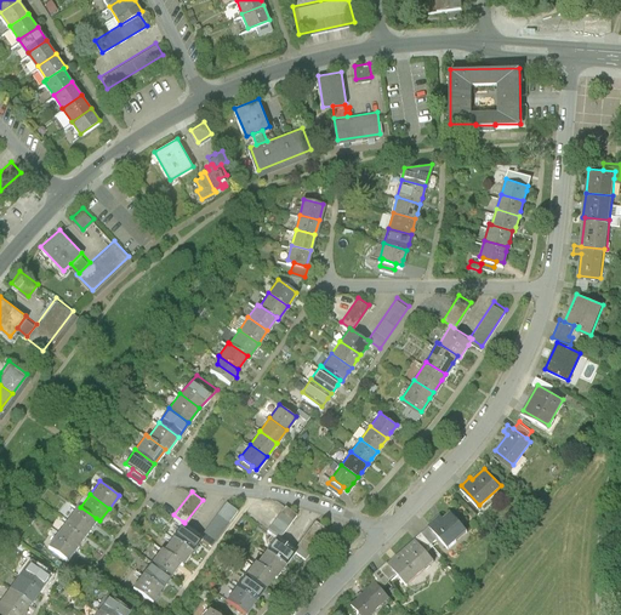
[(227,500),(200,535),(201,535),(211,542),(237,507),(227,500)]
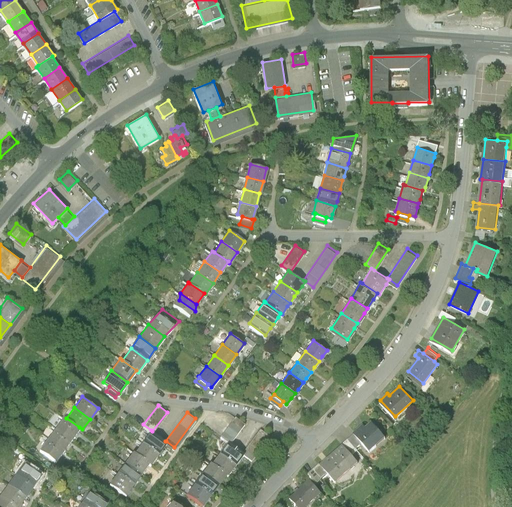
[(63,415),(55,426),(71,437),(79,427),(66,418),(63,415)]
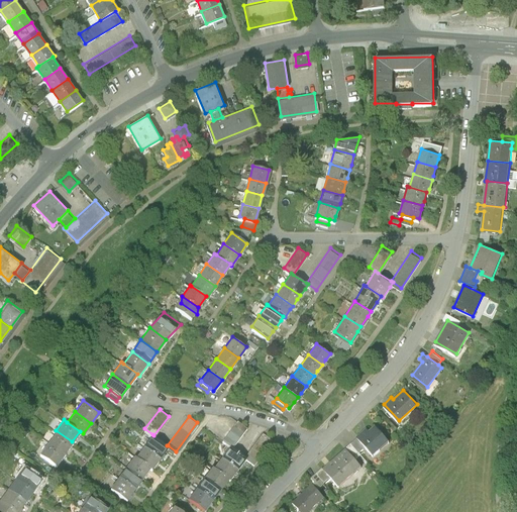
[(223,438),(231,445),(232,445),(247,426),(237,419),(223,438)]
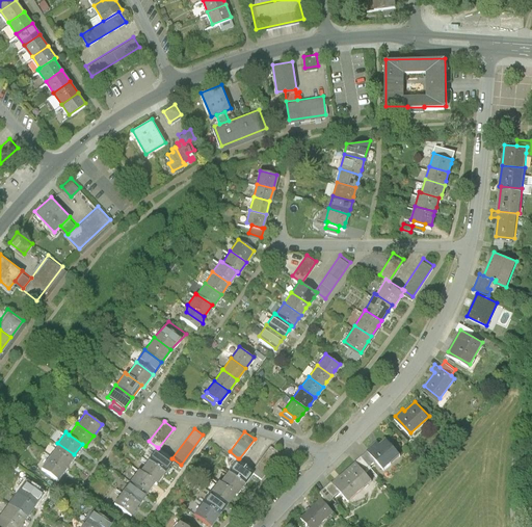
[(378,440),(368,449),(376,458),(383,467),(400,453),(387,438),(380,443),(378,440)]
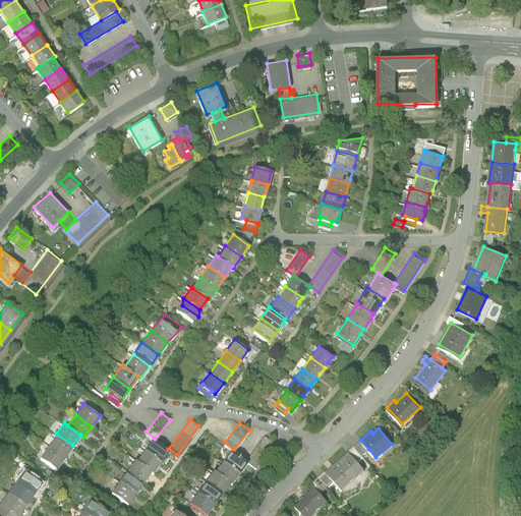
[(64,456),(72,445),(56,434),(48,444),(64,456)]
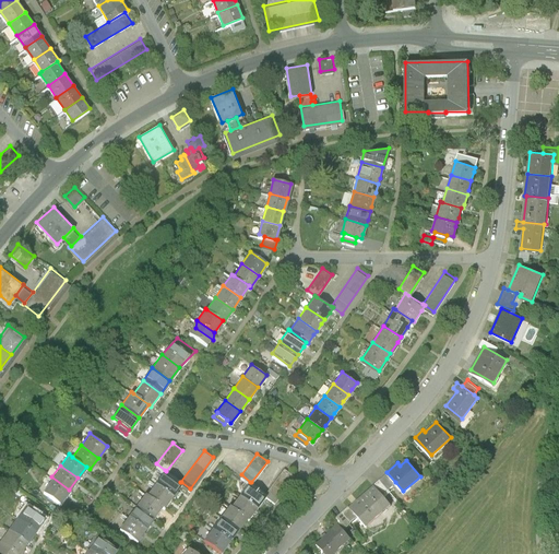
[(284,466),(264,492),(265,494),(274,499),(295,473),(284,466)]
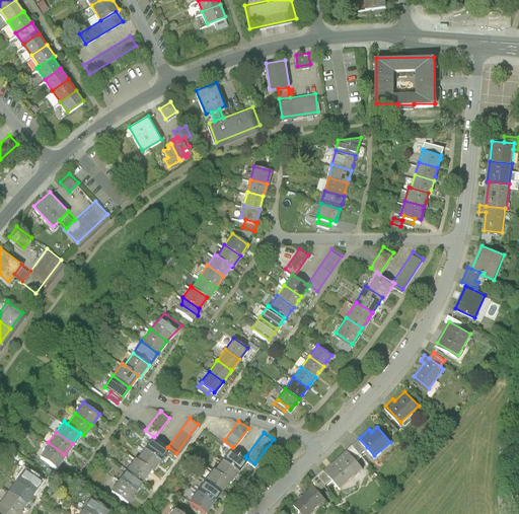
[(153,436),(145,447),(160,458),(164,452),(168,447),(167,447),(154,437),(153,436)]
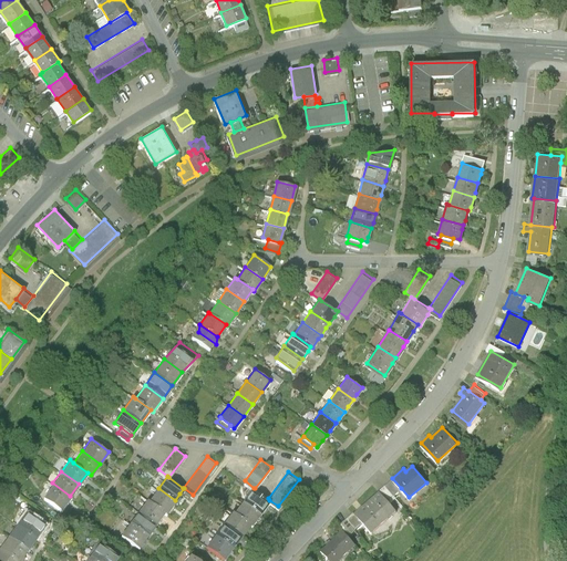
[(392,478),(385,484),(394,494),(401,488),(392,478)]
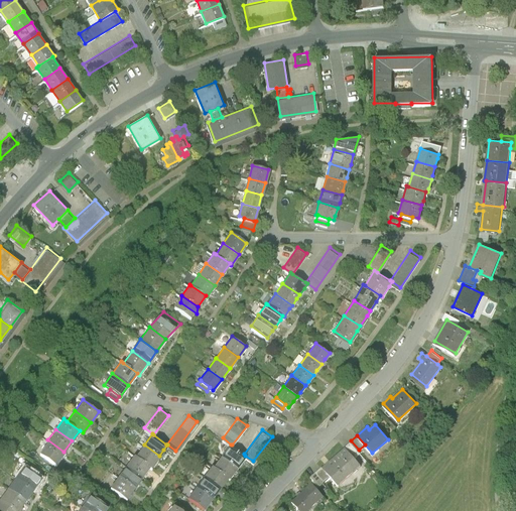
[(55,462),(63,452),(47,439),(40,451),(55,462)]
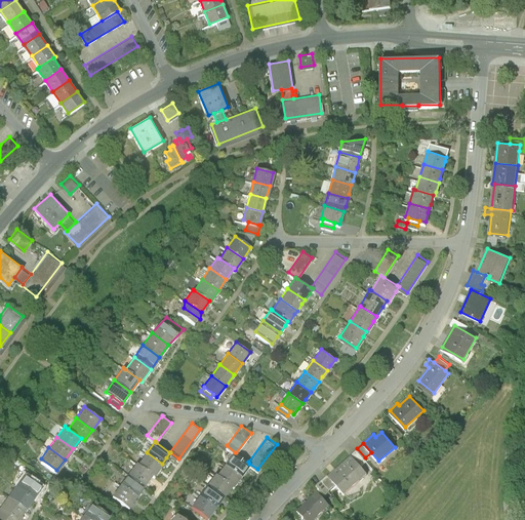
[(351,453),(361,465),(367,460),(365,457),(357,448),(351,453)]
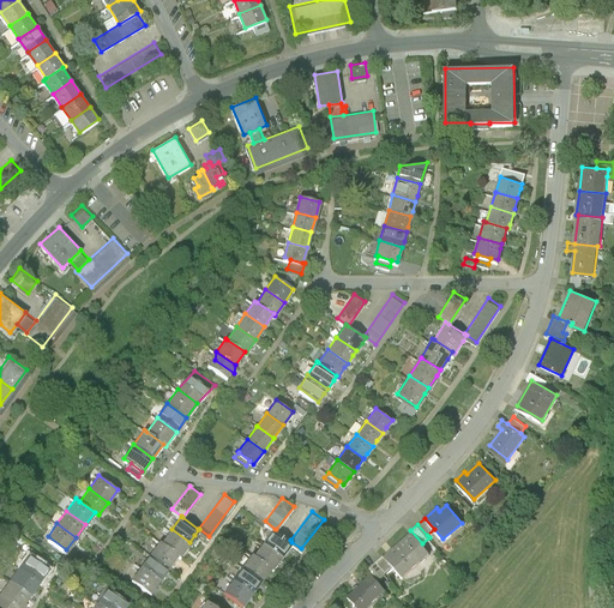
[(185,547),(190,542),(172,529),(162,541),(178,553),(180,554),(185,547)]
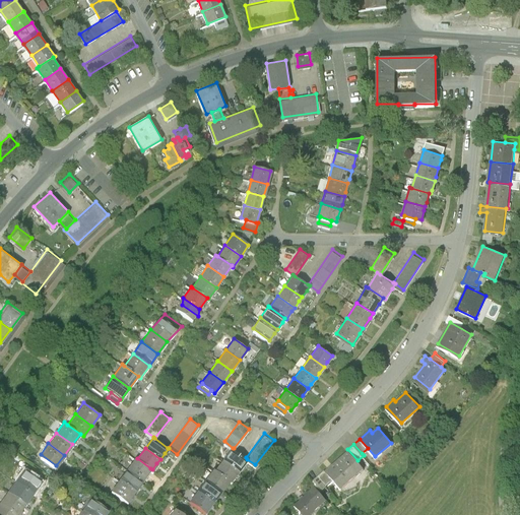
[(233,448),(224,458),(240,469),(247,459),(246,457),(234,448),(233,448)]
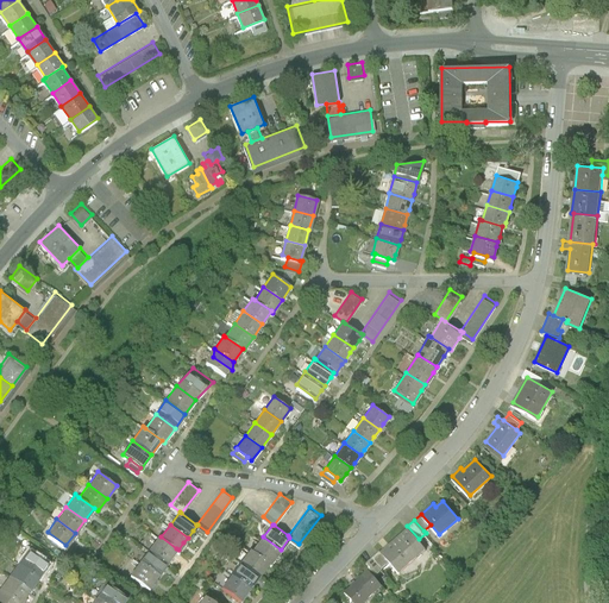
[(407,526),(380,550),(389,560),(399,571),(426,547),(419,539),(407,526)]
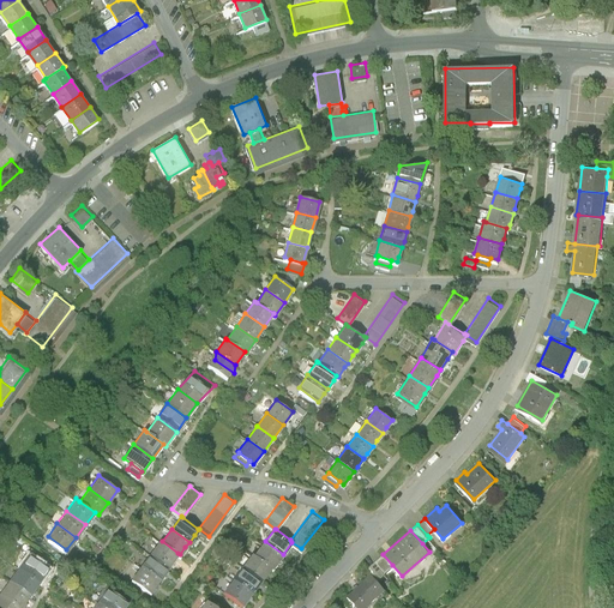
[(160,540),(151,553),(168,566),(174,559),(178,553),(162,541),(160,540)]
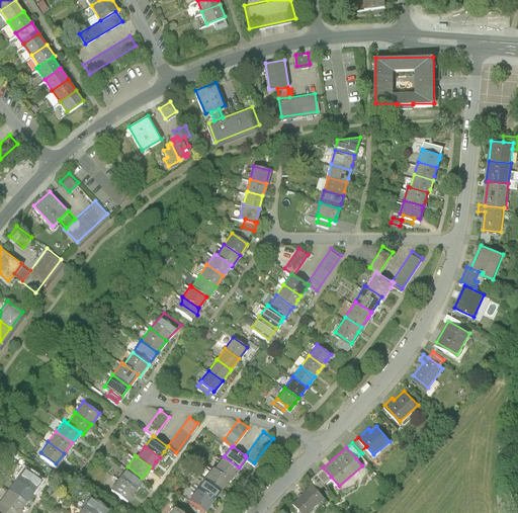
[(231,479),(239,467),(224,456),(216,467),(229,478),(231,479)]
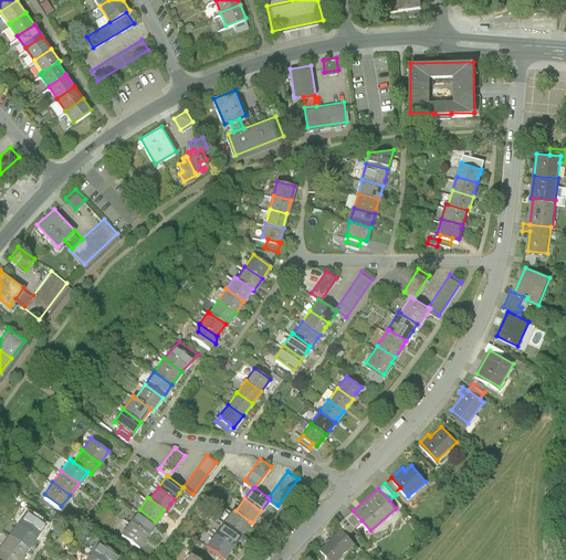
[(27,508),(18,519),(37,534),(45,522),(27,508)]
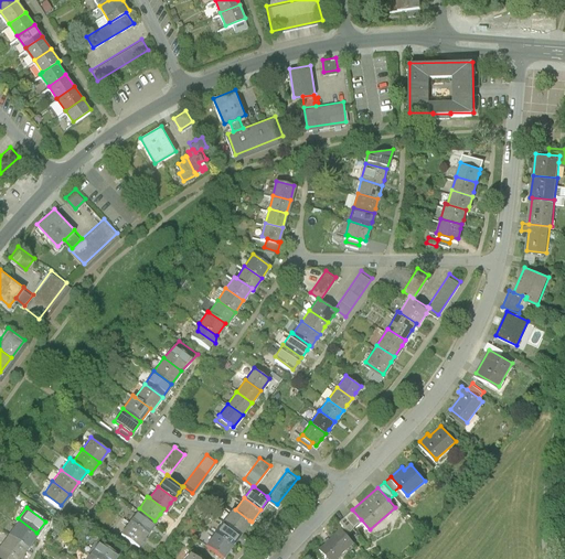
[(233,507),(224,519),(241,531),(249,520),(235,509),(233,507)]
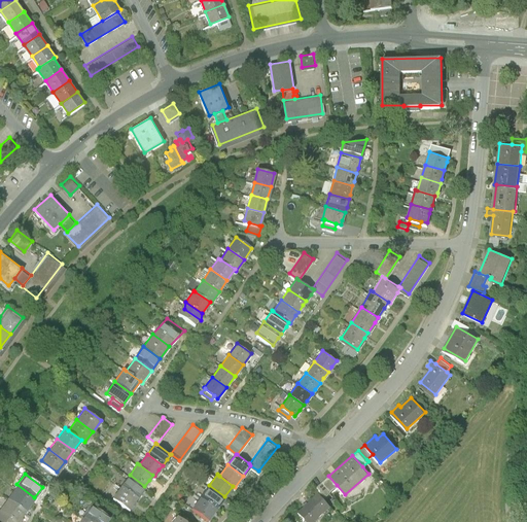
[(130,475),(121,485),(137,496),(141,491),(144,486),(130,475)]
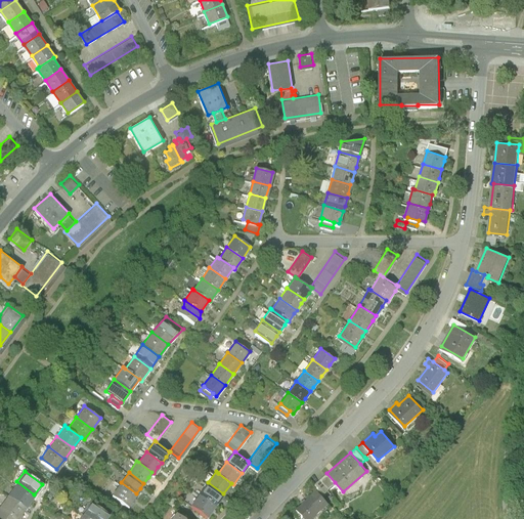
[(326,473),(320,478),(329,487),(335,482),(326,473)]
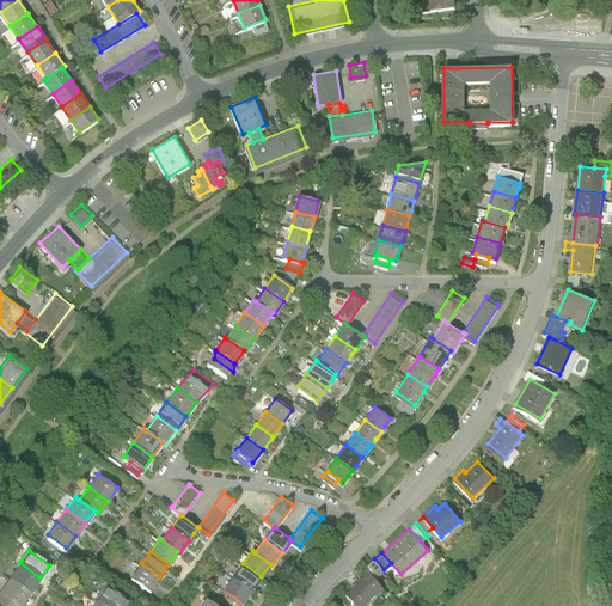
[(385,569),(384,569),(374,558),(368,564),(373,569),(371,570),(377,576),(385,569)]
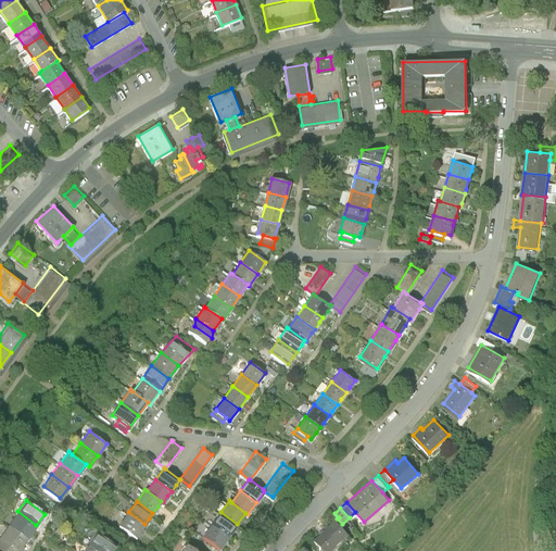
[(17,511),(9,523),(27,536),(36,525),(17,511)]
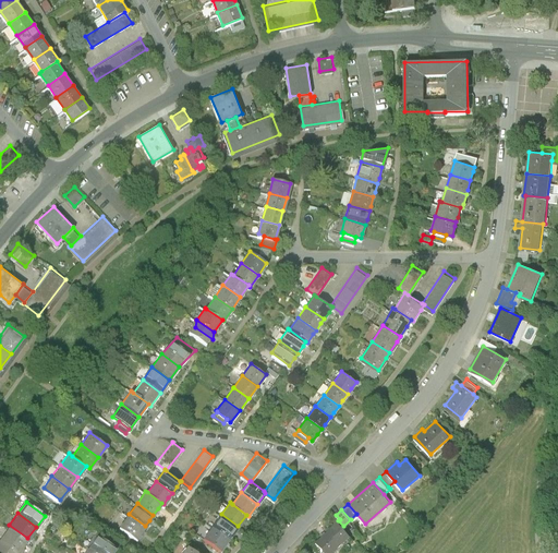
[(141,531),(145,526),(129,514),(120,526),(136,538),(141,531)]
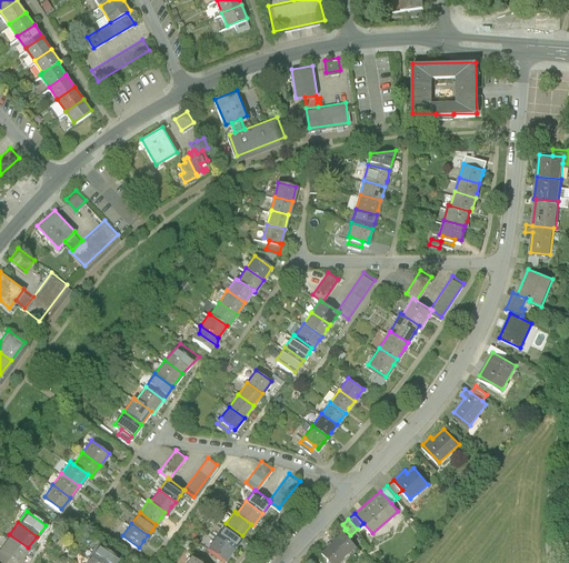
[(226,523),(217,534),(233,548),(242,535),(226,523)]
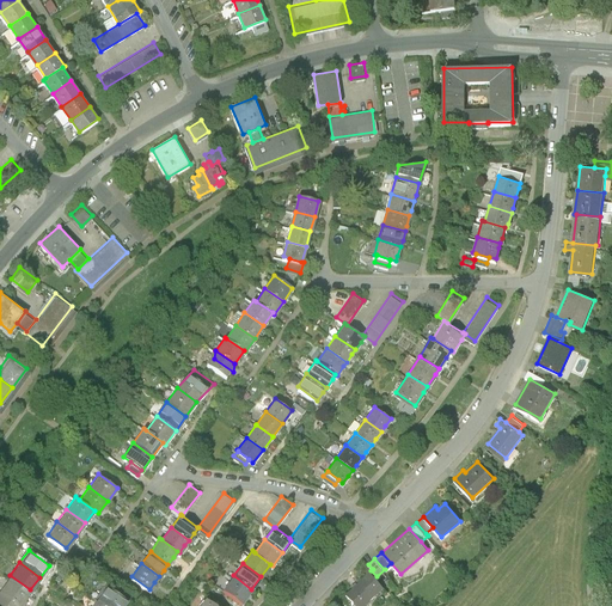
[(371,570),(346,593),(356,605),(360,605),(384,586),(377,576),(371,570)]
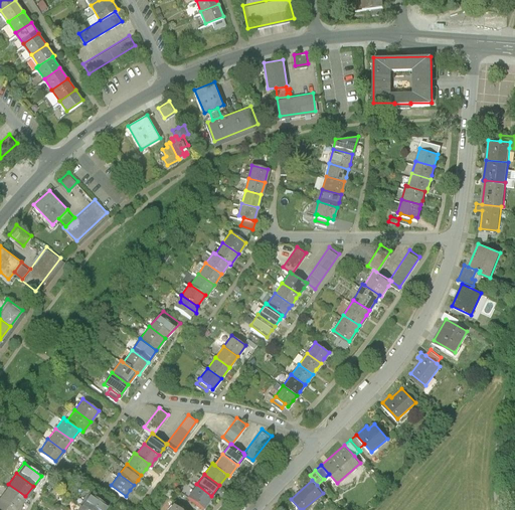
[(8,484),(1,494),(18,507),(25,496),(8,484)]
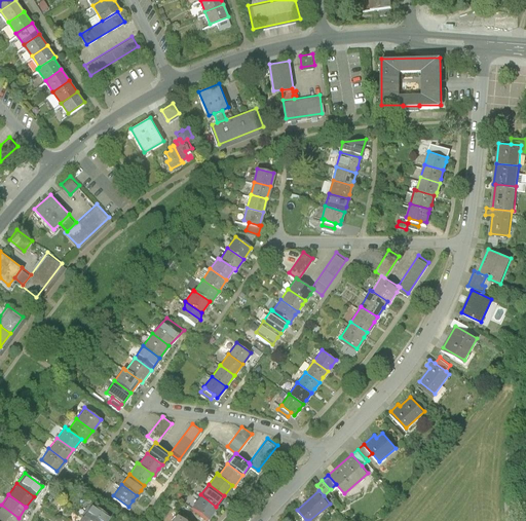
[(208,517),(216,507),(200,494),(192,506),(208,517)]
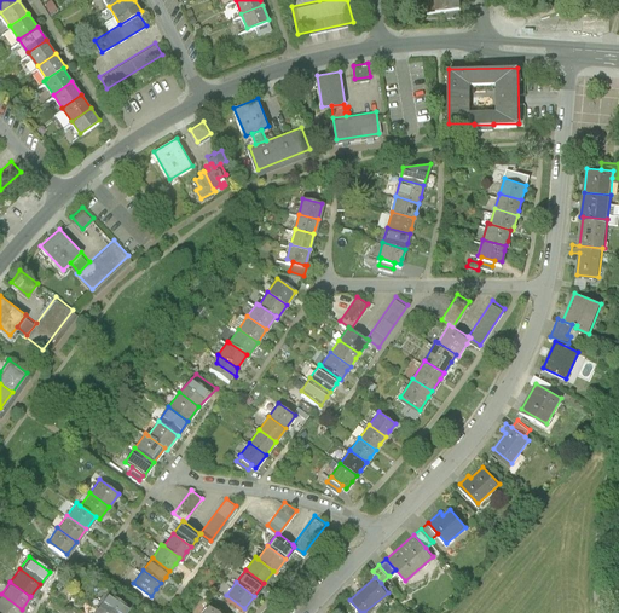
[(108,593),(99,605),(109,612),(125,612),(129,607),(108,593)]
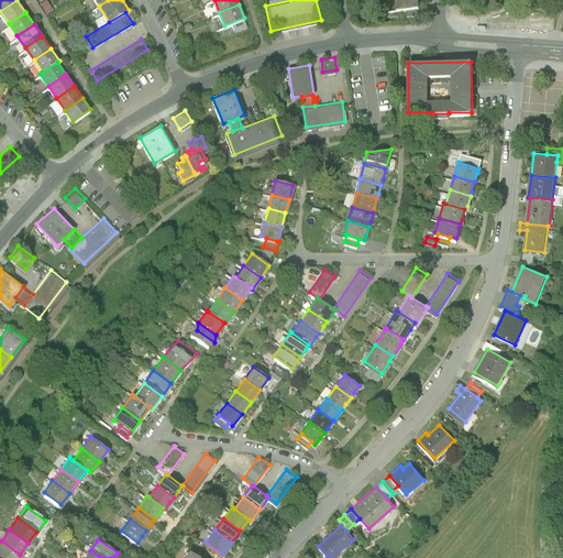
[(17,557),(20,555),(1,540),(0,542),(0,557),(17,557)]
